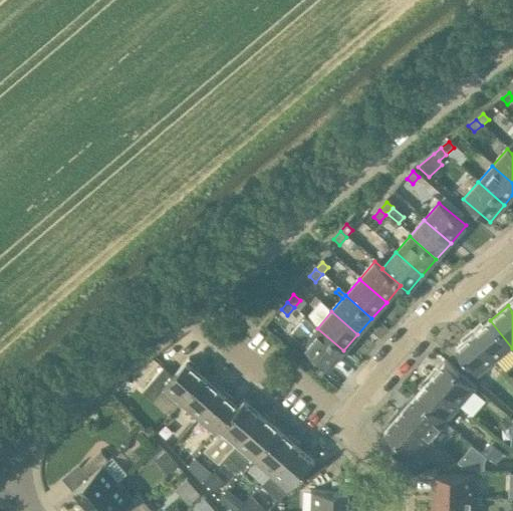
[(512,347),(512,348),(490,320),(473,334),(495,362),(510,350),(512,353),(512,347)]
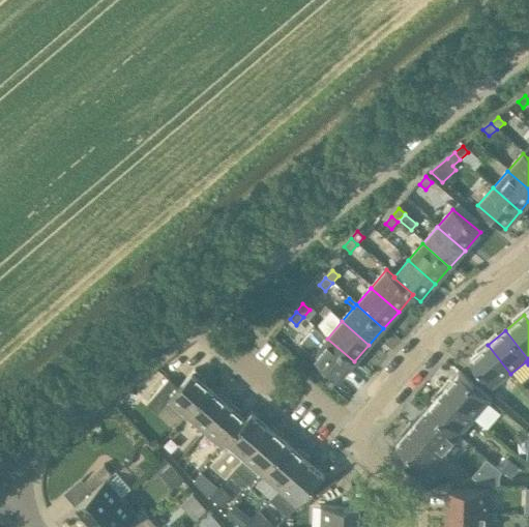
[(354,361),(327,339),(312,356),(339,379),(354,361)]
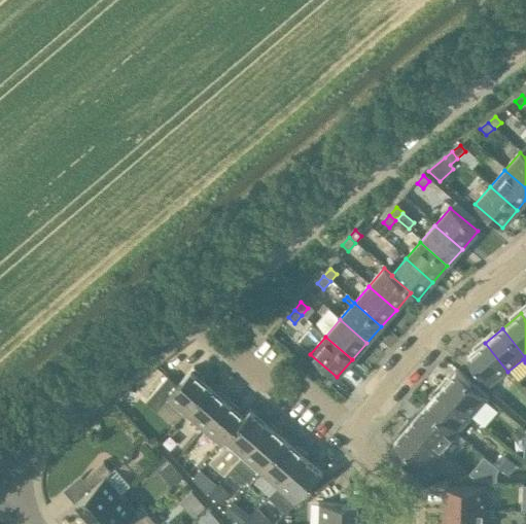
[(297,343),(289,353),(306,368),(326,386),(335,376),(314,357),(310,354),(297,343)]
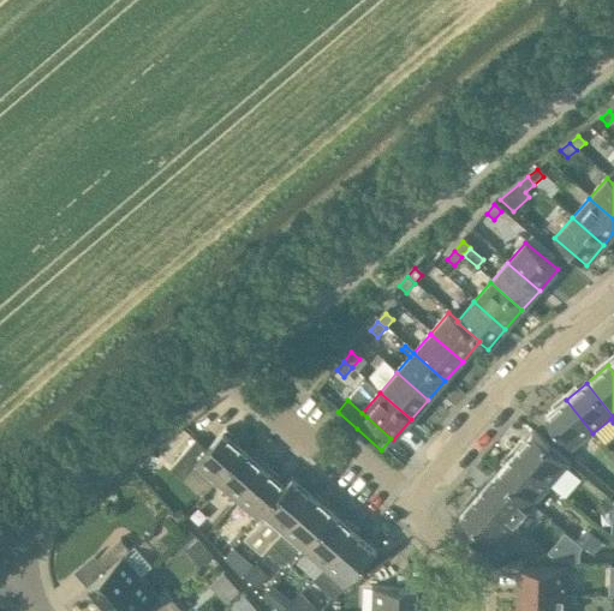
[(592,433),(566,400),(543,419),(559,437),(554,442),(568,454),(571,451),(592,433)]
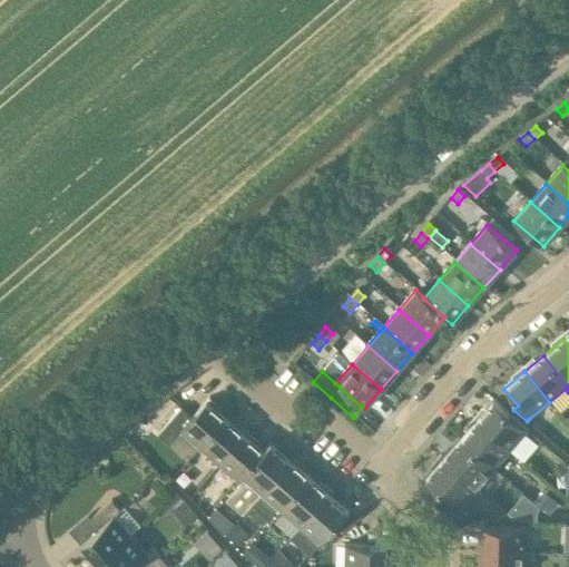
[(180,433),(199,450),(226,420),(206,402),(192,419),(180,410),(157,437),(169,447),(180,433)]
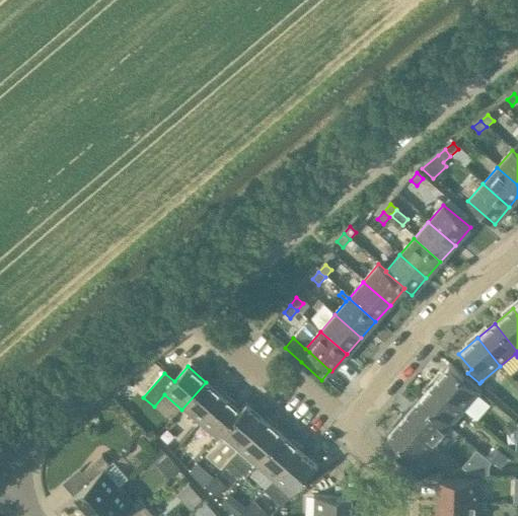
[(464,412),(476,397),(485,404),(488,400),(449,366),(433,384),(464,412)]
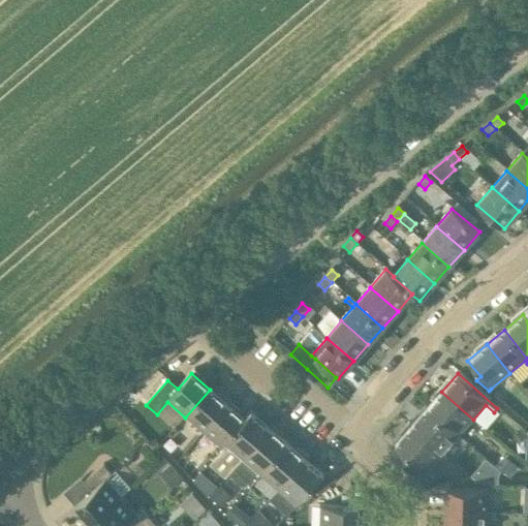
[(210,390),(185,418),(203,433),(227,405),(210,390)]
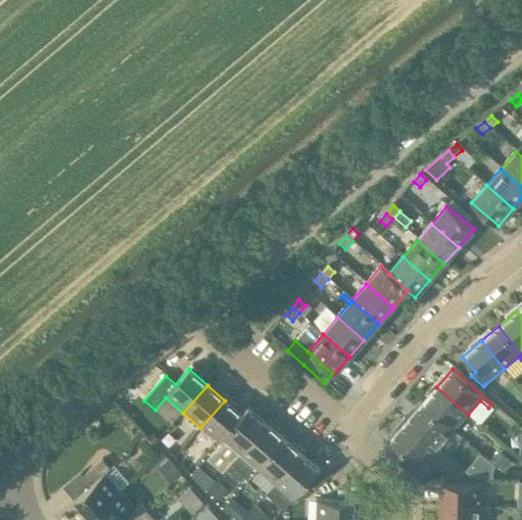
[(468,415),(436,387),(421,405),(453,432),(468,415)]
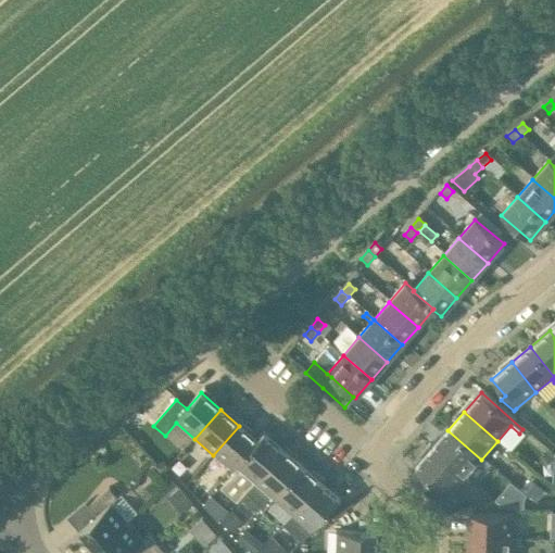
[(239,426),(213,455),(232,472),(237,468),(236,467),(257,442),(257,441),(239,426)]
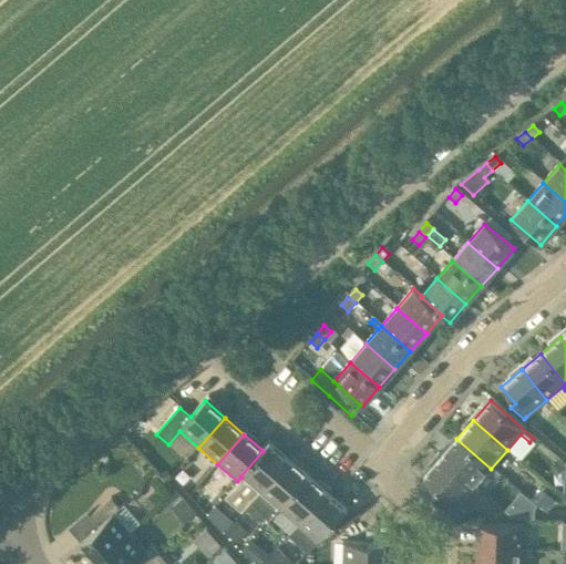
[(491,469),(456,439),(440,458),(474,488),(491,469)]
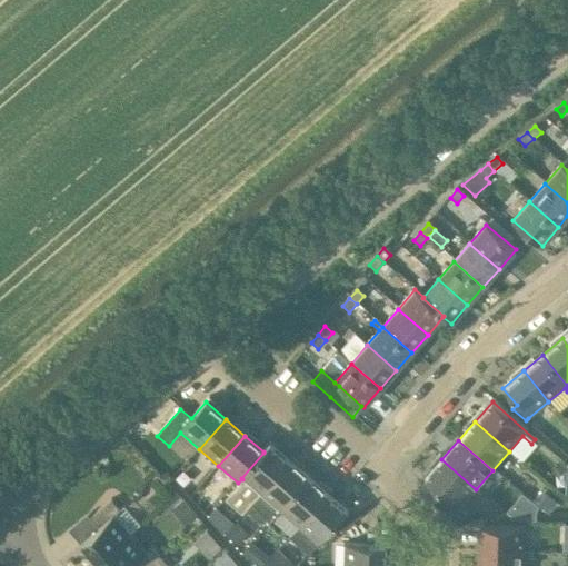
[(263,452),(263,453),(241,478),(242,479),(260,495),(290,460),(270,444),(263,452)]
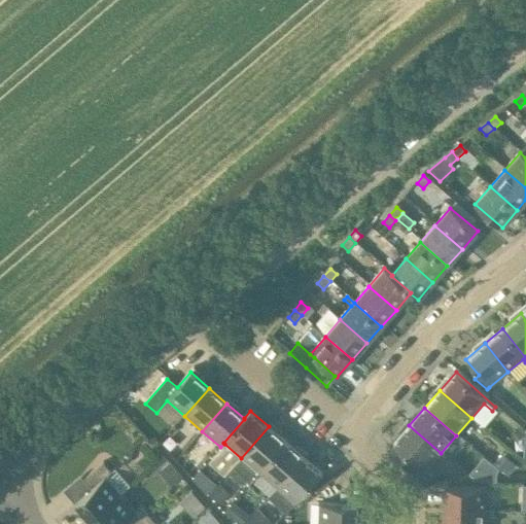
[(441,453),(409,425),(393,444),(409,458),(401,467),(423,487),(431,477),(425,470),(441,453)]
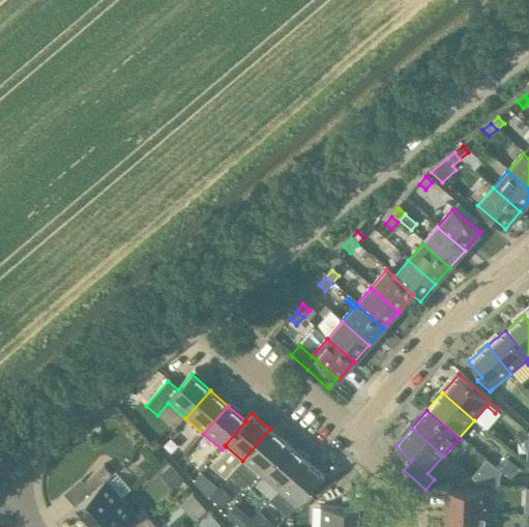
[(270,429),(242,461),(260,476),(288,444),(270,429)]
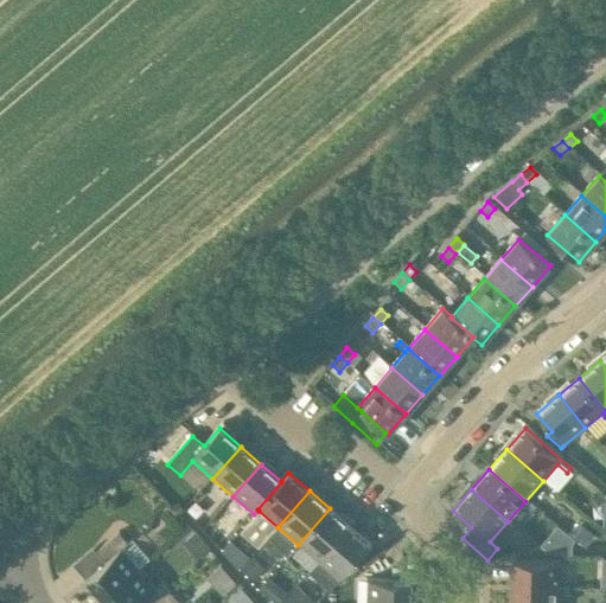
[(330,508),(298,545),(318,563),(350,526),(330,508)]
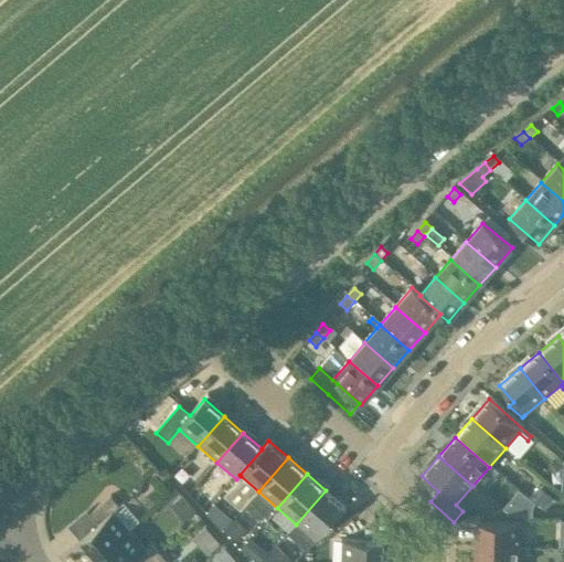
[(326,490),(296,525),(316,541),(346,508),(326,490)]
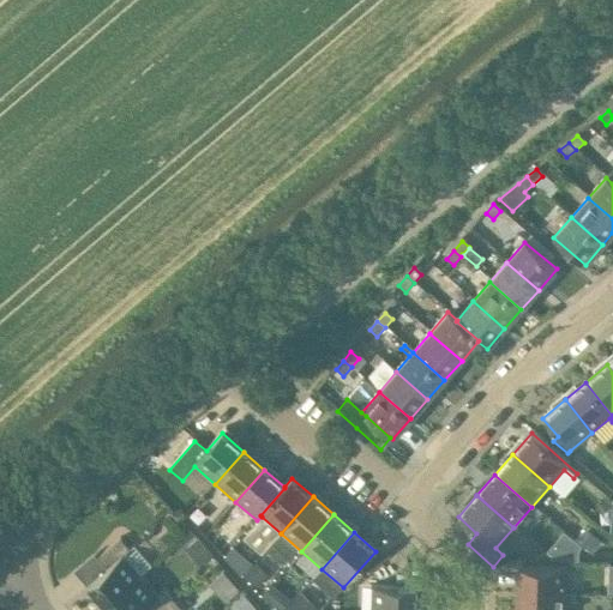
[(546,554),(556,562),(577,563),(578,553),(581,549),(563,533),(546,554)]
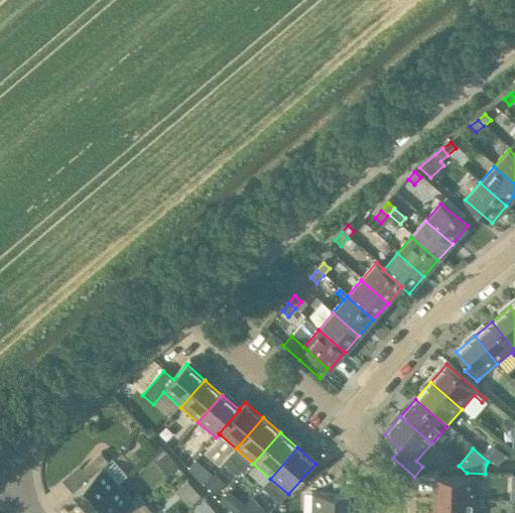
[(74,494),(88,511),(117,486),(103,470),(109,464),(101,455),(82,472),(89,481),(74,494)]
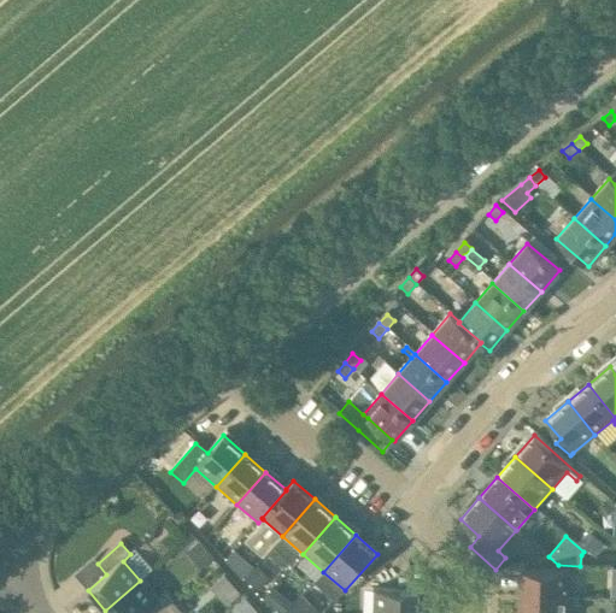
[(203,571),(213,560),(198,544),(187,555),(203,571)]
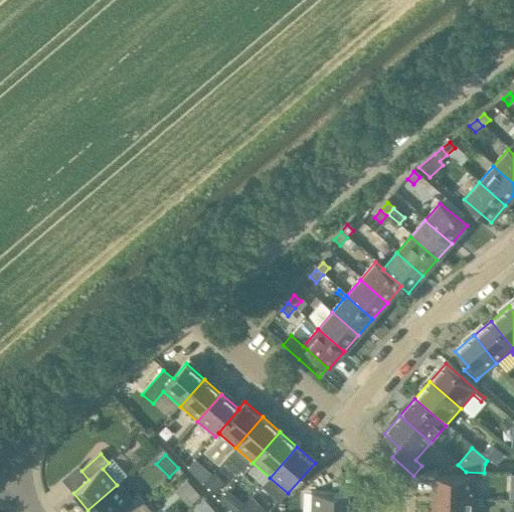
[(195,461),(187,470),(192,475),(201,465),(195,461)]
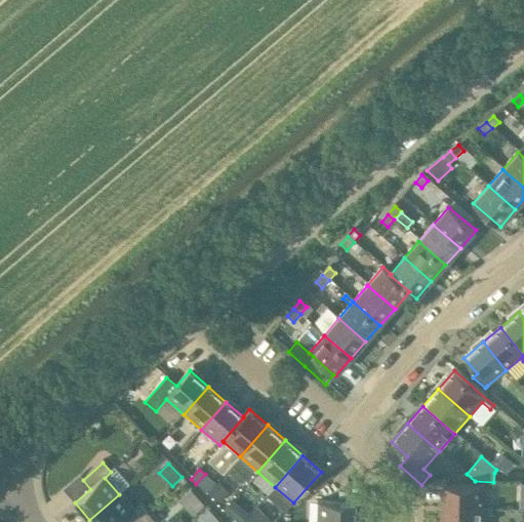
[(228,494),(218,486),(210,495),(219,504),(228,494)]
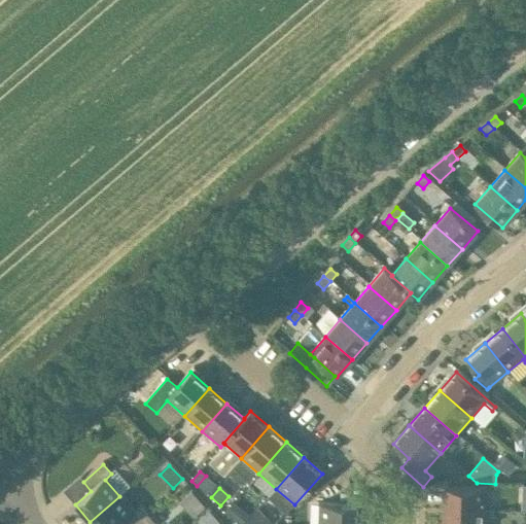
[(443,494),(443,511),(485,512),(486,489),(448,488),(448,495),(443,494)]
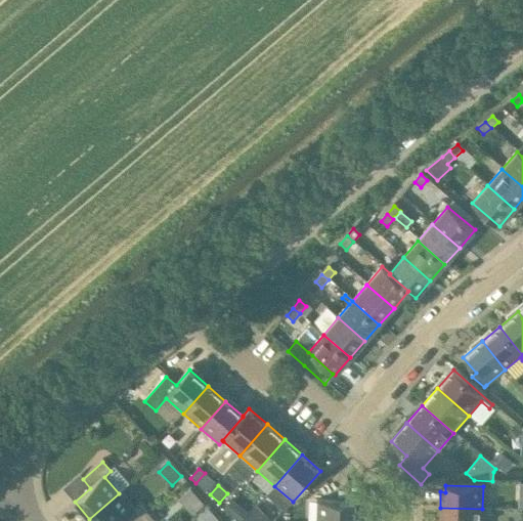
[(188,514),(201,504),(187,488),(175,498),(188,514)]
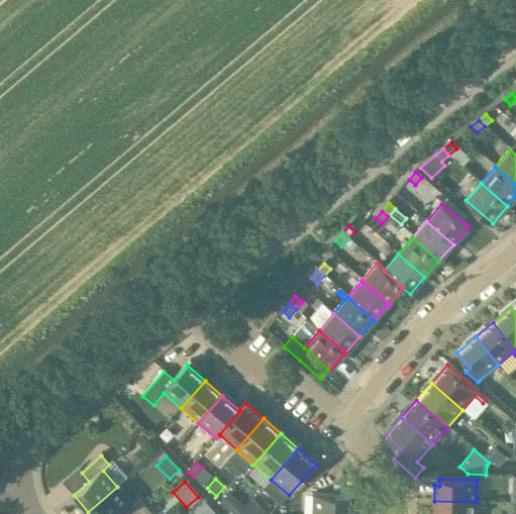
[(117,487),(88,512),(89,513),(138,513),(145,508),(137,498),(131,504),(117,487)]
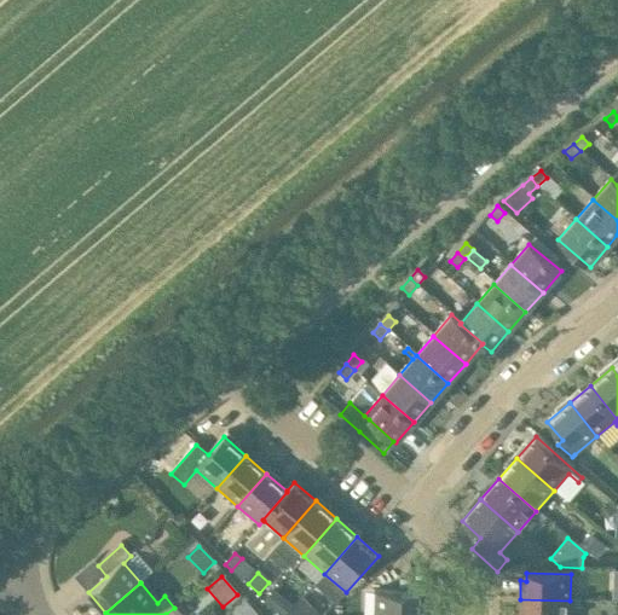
[(374,593),(373,614),(419,614),(420,595),(374,593)]
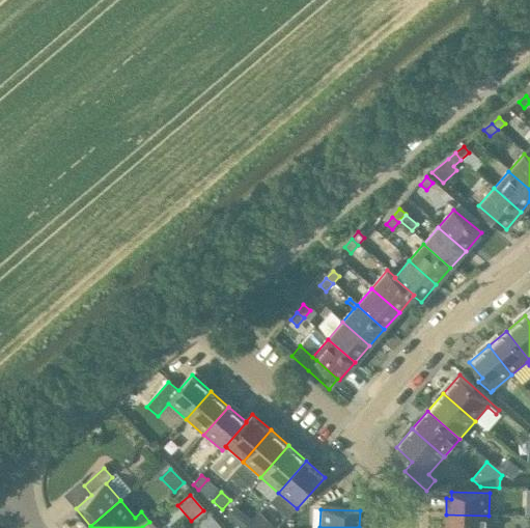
[(487,527),(489,516),(446,515),(446,517),(451,517),(450,521),(446,521),(445,527),(487,527)]
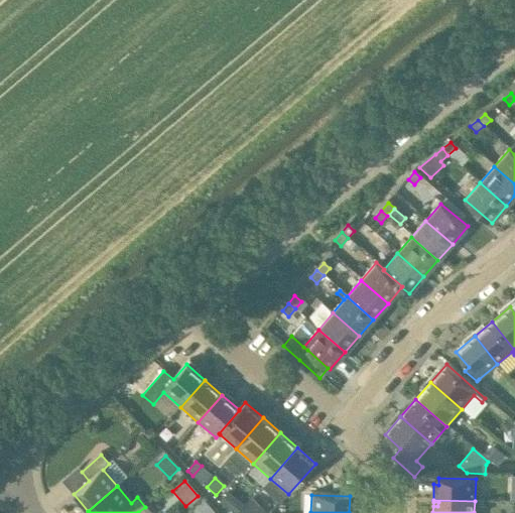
[(214,512),(205,501),(192,511),(194,512),(214,512)]
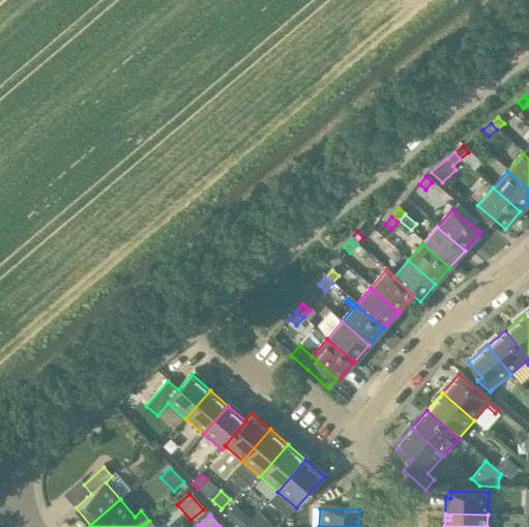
[(245,526),(251,521),(244,515),(234,526),(245,526)]
